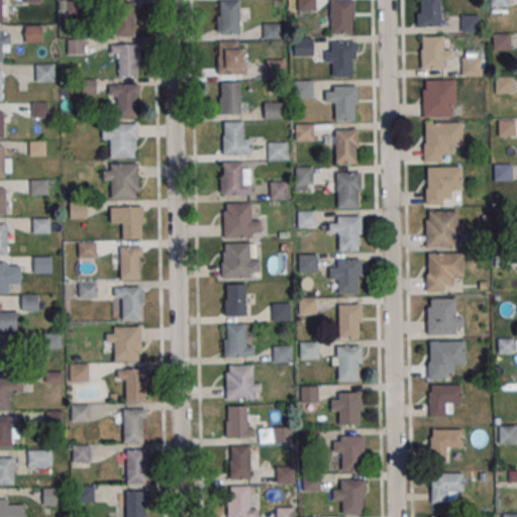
[(220,1),(238,0),(239,33),(221,33),(221,31),(217,32),(217,15),(221,15),(220,1)]
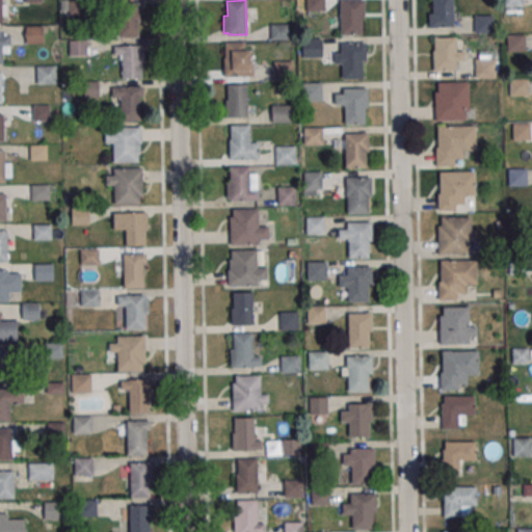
[(323,0),(307,0),(308,10),(324,10),(323,0)]
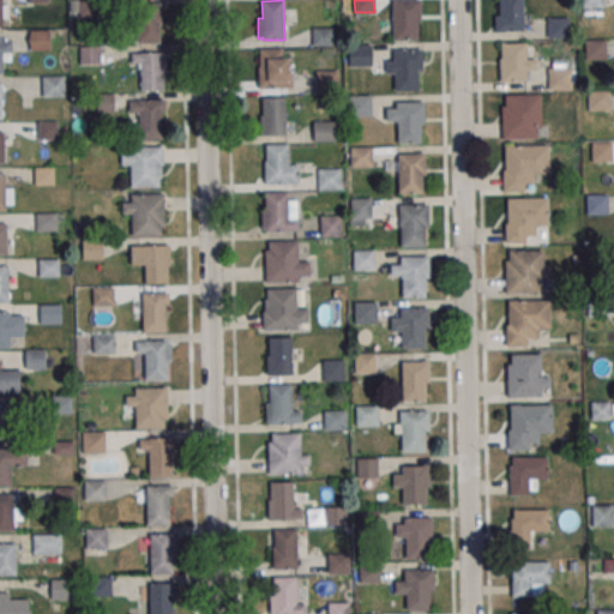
[(391,0),(421,0),(421,20),(417,20),(417,41),(392,41),(392,22),(391,22),(391,0)]
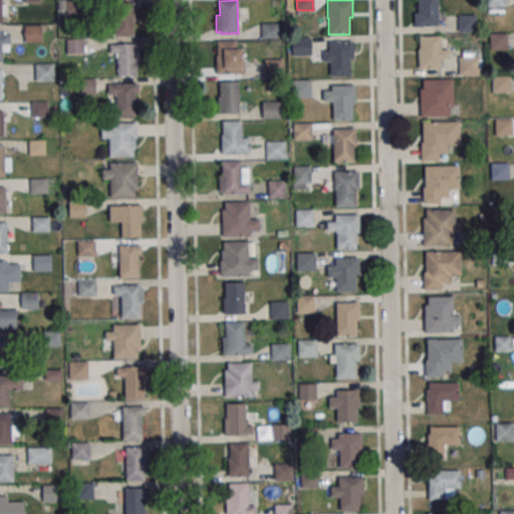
[(415,0),(416,26),(438,26),(437,0),(415,0)]
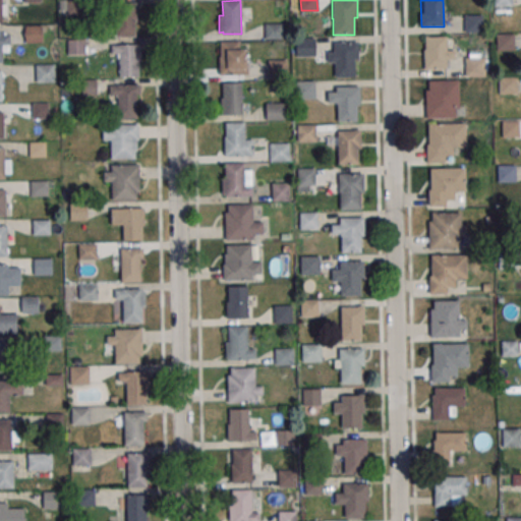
[(136,4),(114,4),(114,37),(136,37),(136,4)]
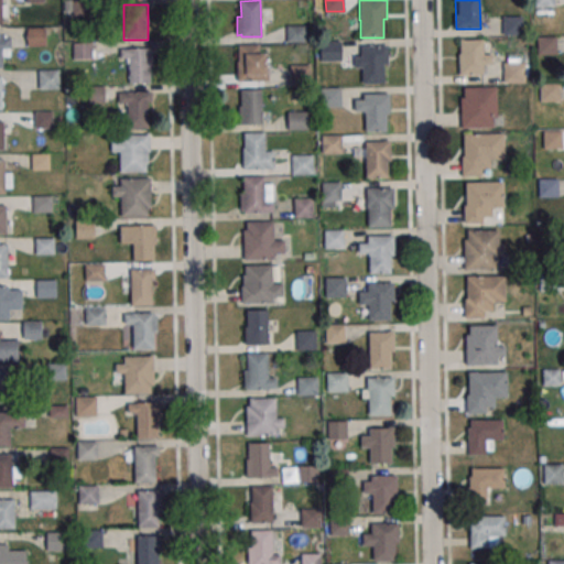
[(523,15),(502,15),(502,34),(523,34),(523,15)]
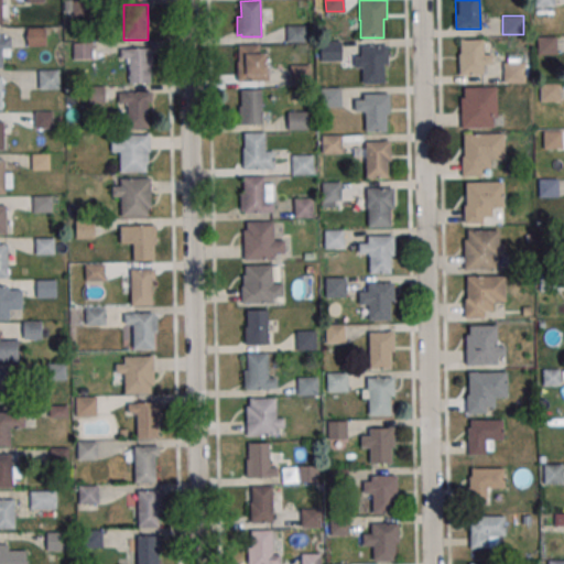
[(286,25),(286,42),(306,42),(306,25),(286,25)]
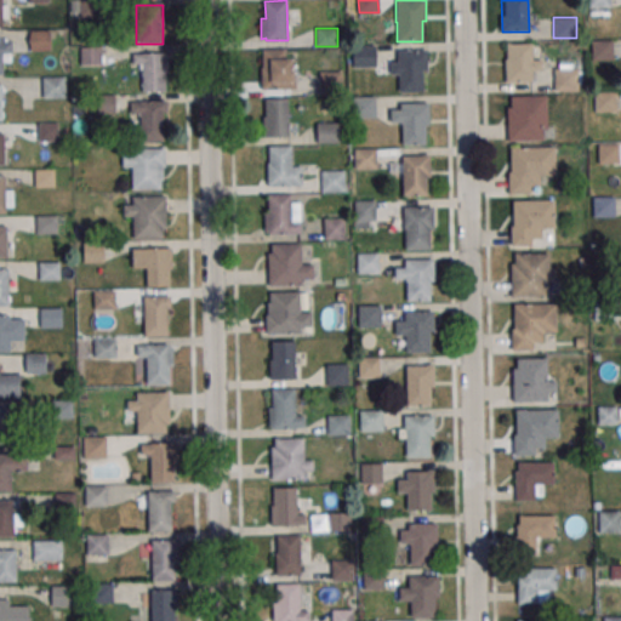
[(29,32),(50,30),(50,50),(29,50),(29,32)]
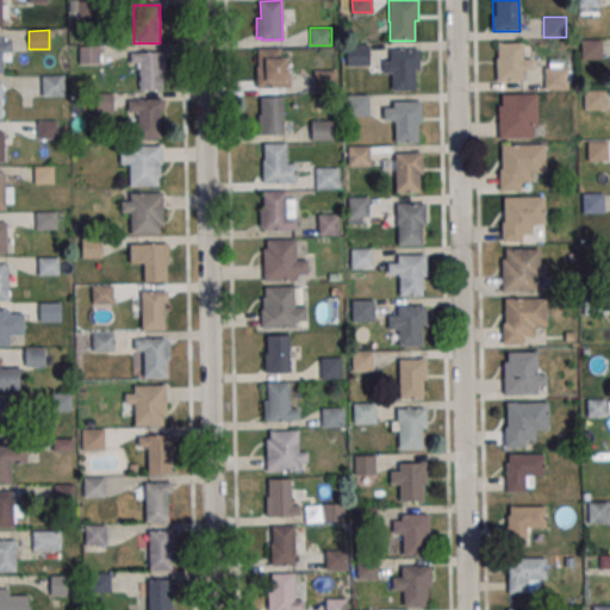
[(598,42),(582,42),(582,58),(598,58),(598,42)]
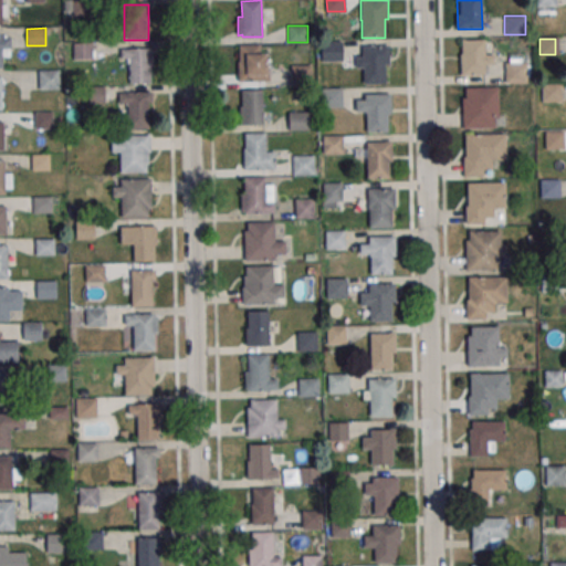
[(461,74),(494,74),(494,40),(461,40),(461,74)]
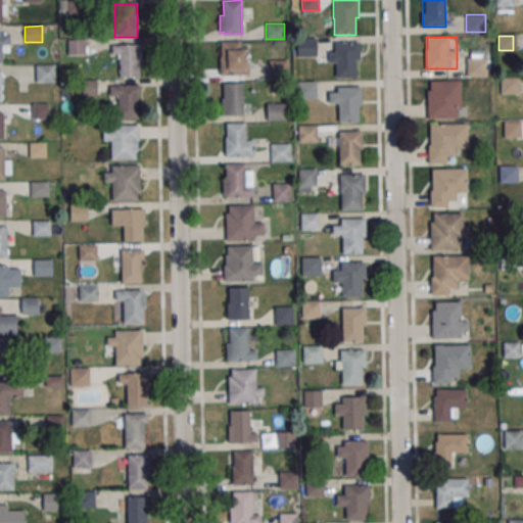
[(297,56),(317,56),(317,38),(297,38),(297,56)]
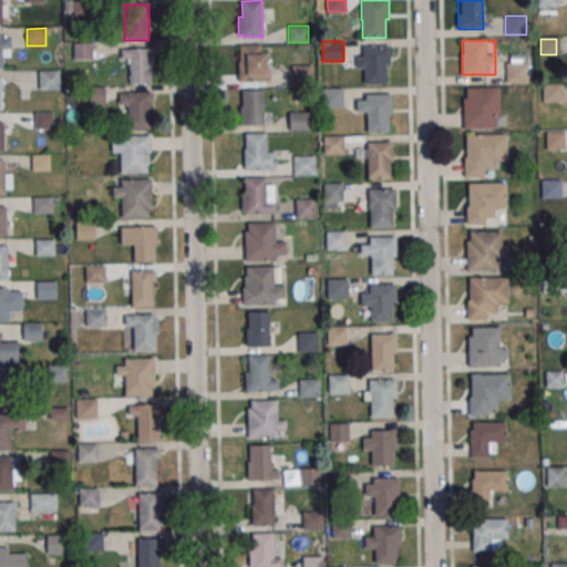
[(238,82),(268,82),(268,44),(238,44),(238,82)]
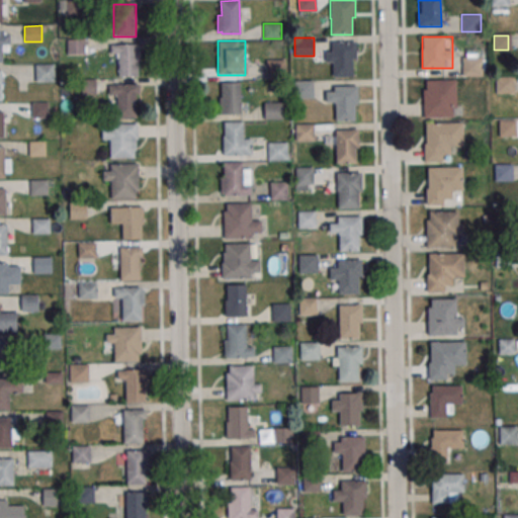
[(331,41),(355,41),(355,60),(352,60),(353,77),(332,77),(332,61),(331,61),(331,41)]
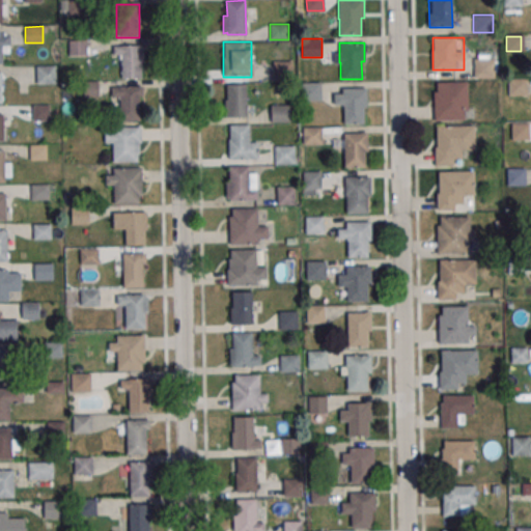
[(143,45),(114,45),(114,57),(121,57),(121,78),(143,78),(143,45)]
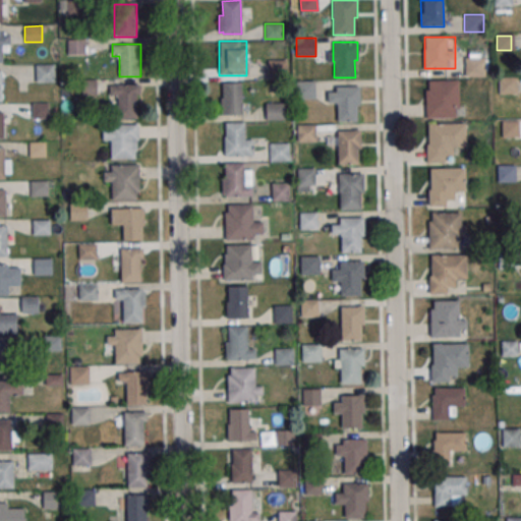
[(466,76),(486,76),(486,58),(466,58),(466,76)]
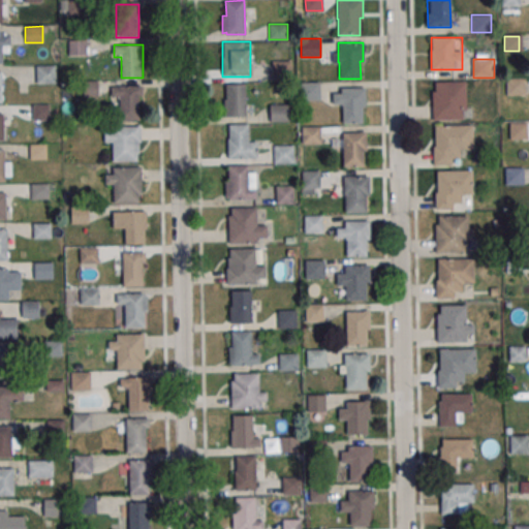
[(272,61),(272,80),(292,80),(292,61),(272,61)]
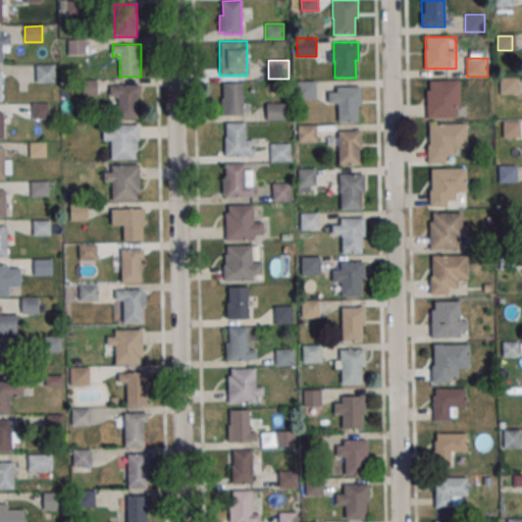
[(37,65),(53,65),(54,81),(37,82),(37,65)]
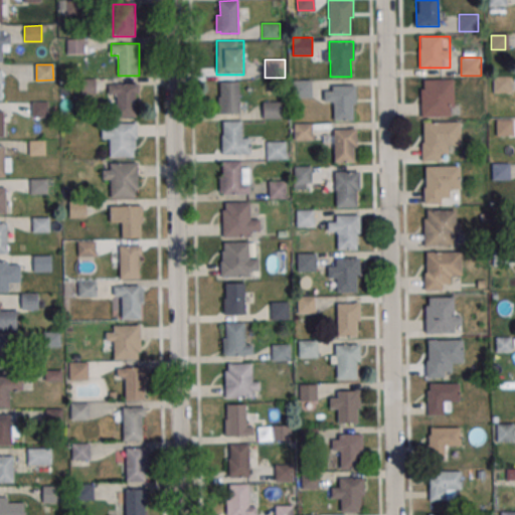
[(495,92),(511,92),(511,77),(495,77),(495,92)]
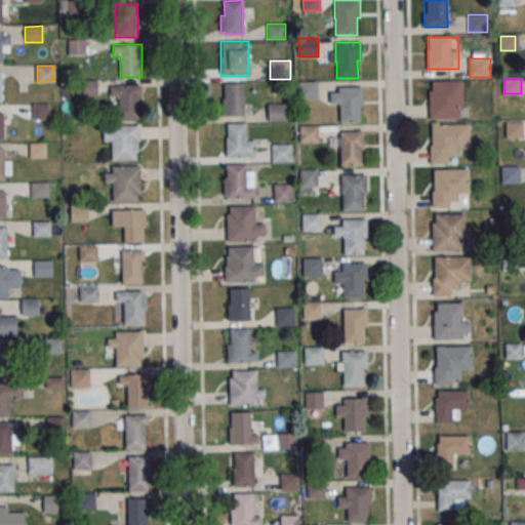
[(461,81),(429,81),(429,118),(461,118),(461,81)]
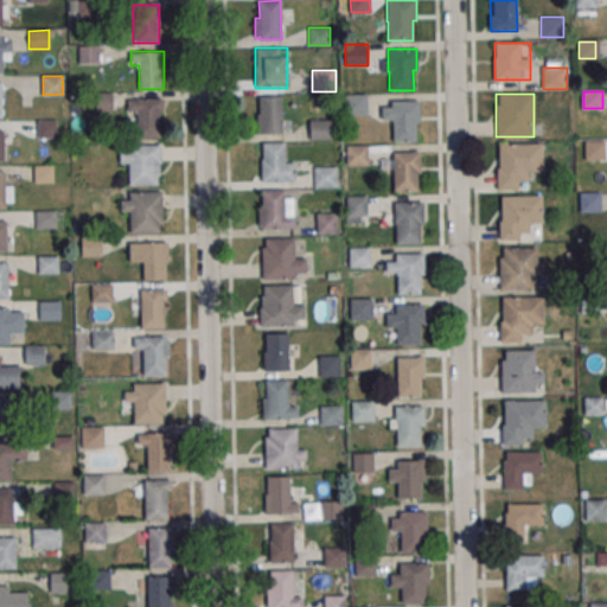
[(368,95),(345,95),(345,115),(368,115),(368,95)]
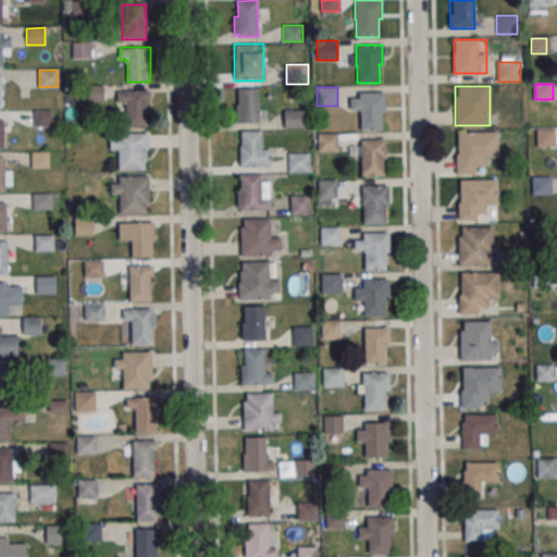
[(236,122),(258,122),(258,88),(236,88),(236,122)]
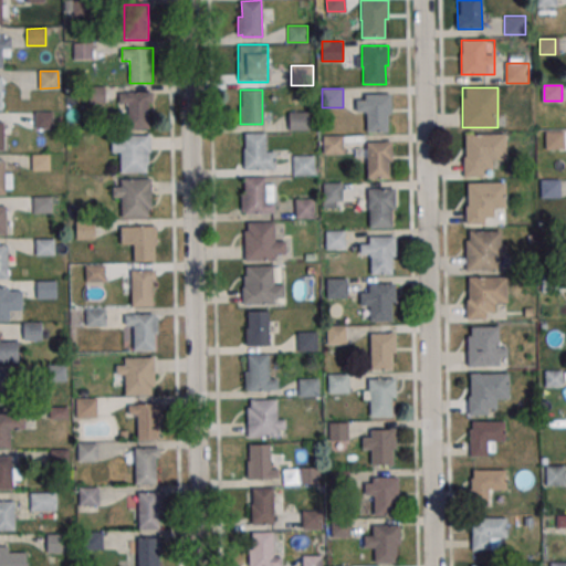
[(122,92),(122,128),(152,128),(152,92),(122,92)]
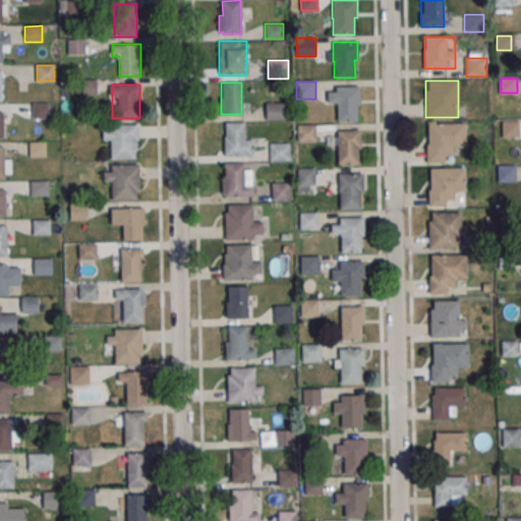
[(335,87),(360,85),(360,104),(357,104),(357,121),(336,121),(336,106),(335,106),(335,87)]
